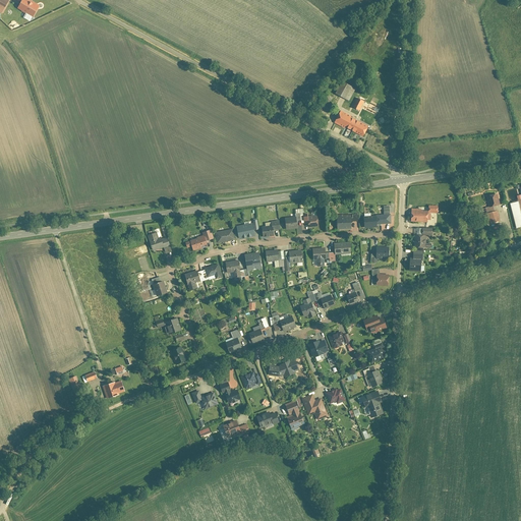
[(0,0),(0,12),(2,14),(8,2),(3,0),(0,0)]
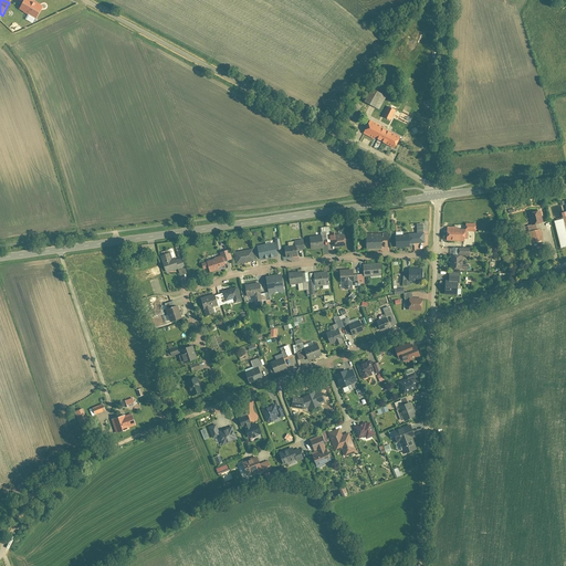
[(17,0),(24,3),(20,11),(35,20),(42,8),(29,0),(17,0)]
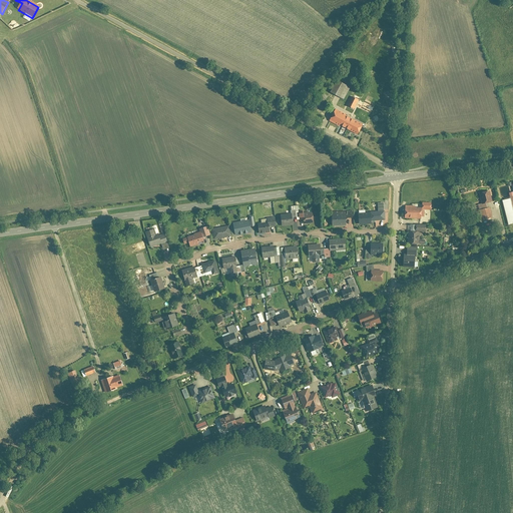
[(337,81),(330,93),(343,100),(350,88),(337,81)]
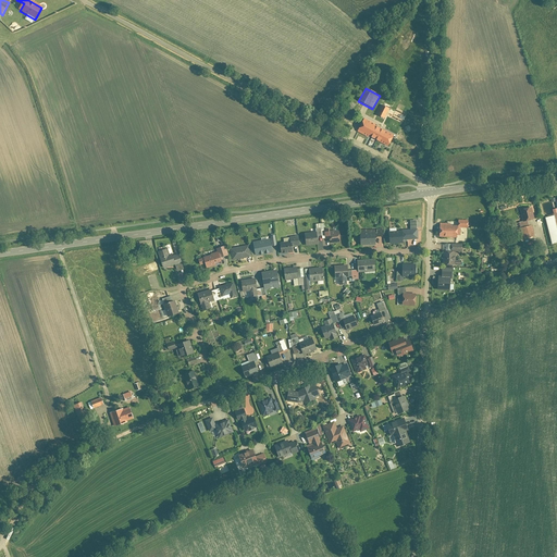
[(343,111),(348,114),(355,104),(350,101),(343,111)]
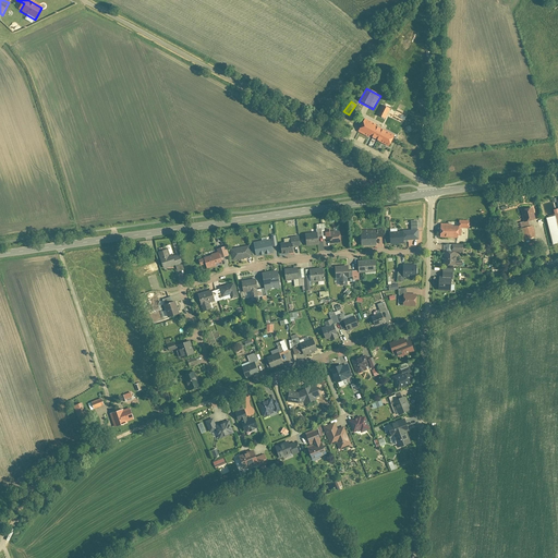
[(381,106),(377,116),(387,119),(390,109),(381,106)]
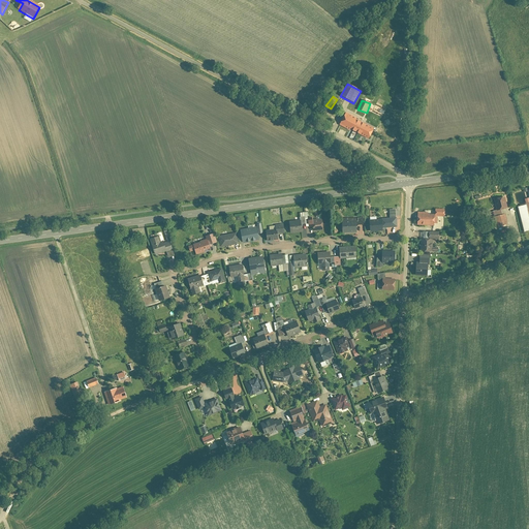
[(346,113),(340,126),(367,139),(373,126),(346,113)]
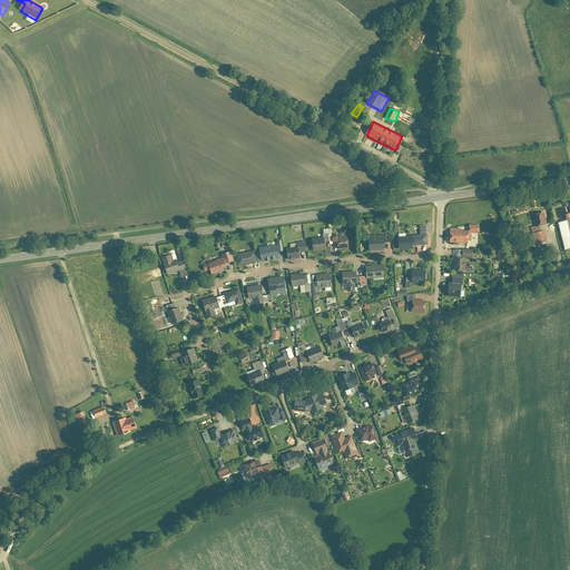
[(533,215),(536,228),(546,226),(543,213),(533,215)]
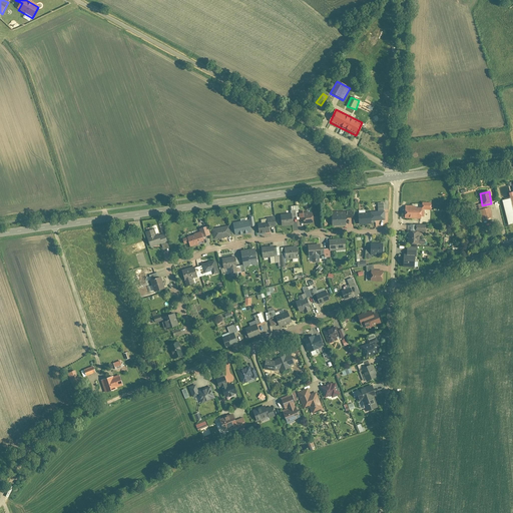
[(512,203),(512,199),(501,201),(506,225),(512,223),(512,203)]
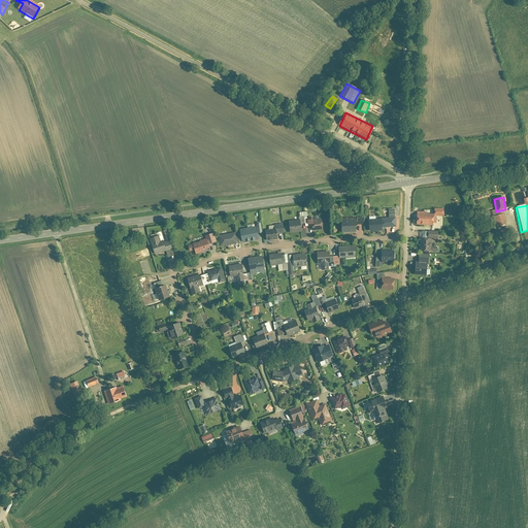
[(418,212),(419,225),(433,225),(433,212),(418,212)]
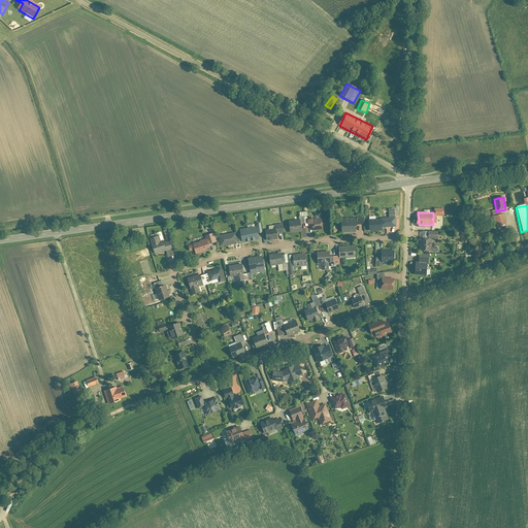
[(494,217),(495,227),(506,226),(505,216),(494,217)]
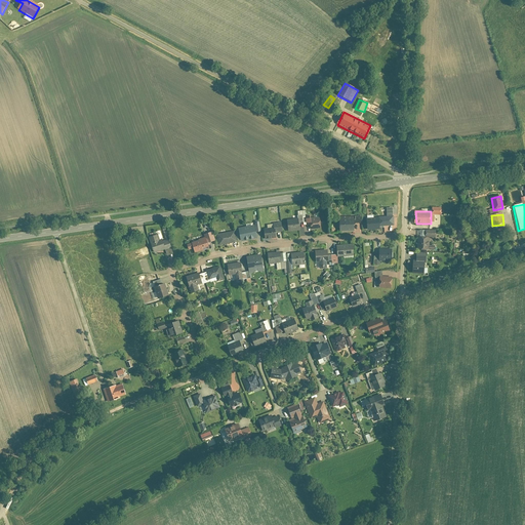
[(381,215),(381,226),(393,226),(393,215),(381,215)]
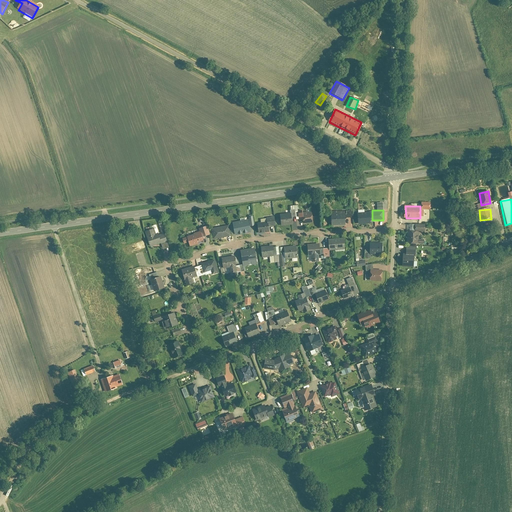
[(313,214),(304,215),(303,211),(296,212),(296,220),(302,220),(302,224),(313,224),(313,214)]
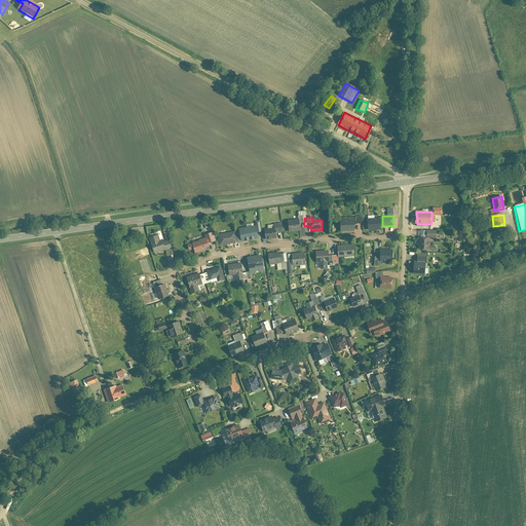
[(341,217),(341,231),(357,231),(357,218),(341,217)]
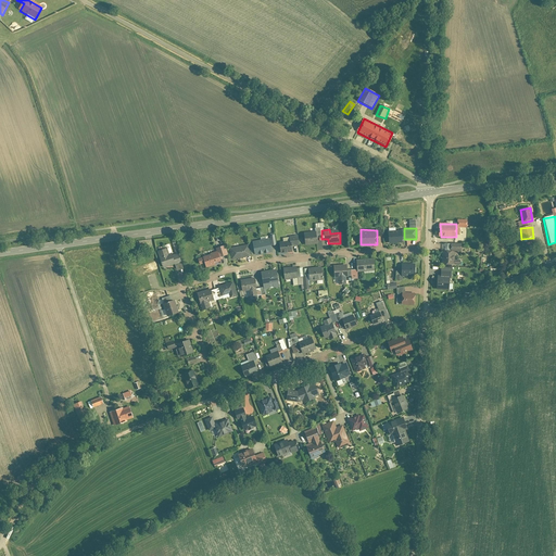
[(389,231),(389,244),(403,244),(403,231),(389,231)]
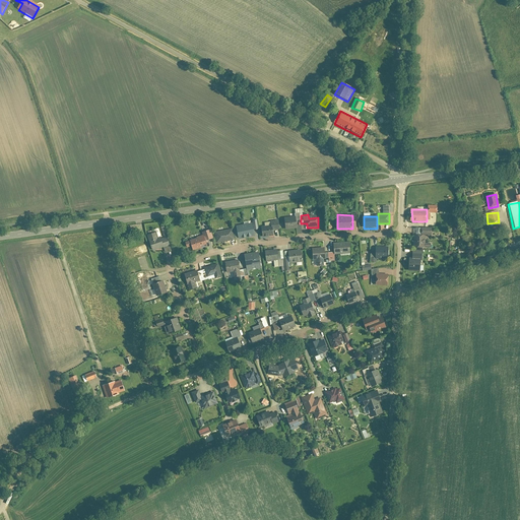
[(284,219),(285,230),(297,229),(297,219),(284,219)]
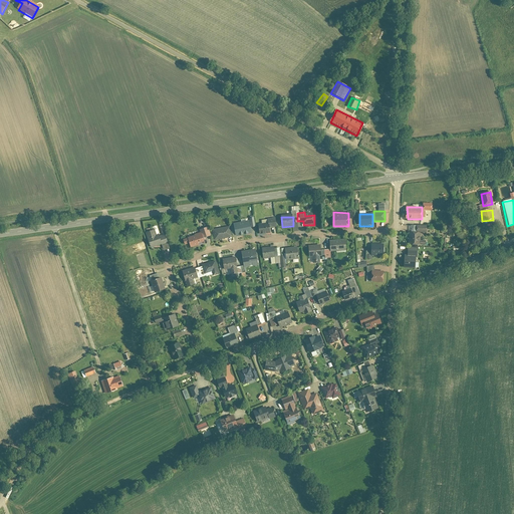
[(234,225),(237,235),(251,232),(249,222),(234,225)]
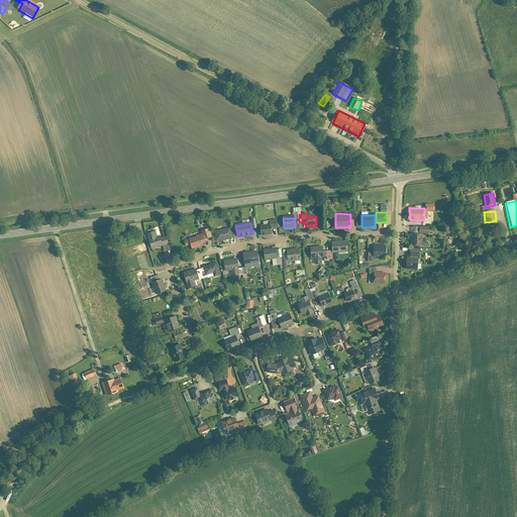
[(260,226),(262,236),(274,234),(273,225),(260,226)]
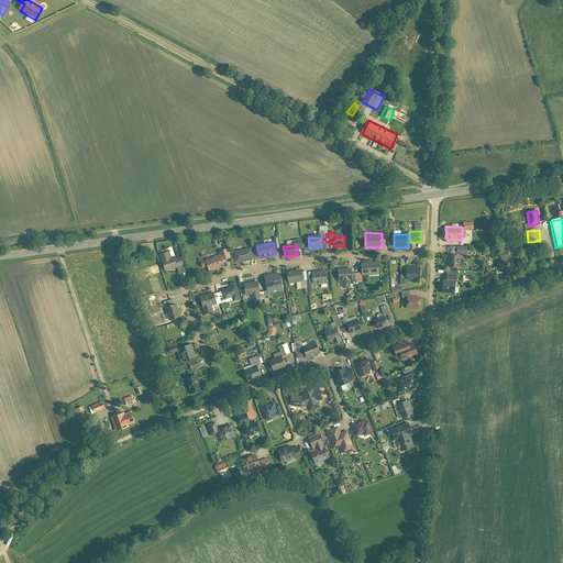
[(235,252),(238,263),(254,261),(252,249),(235,252)]
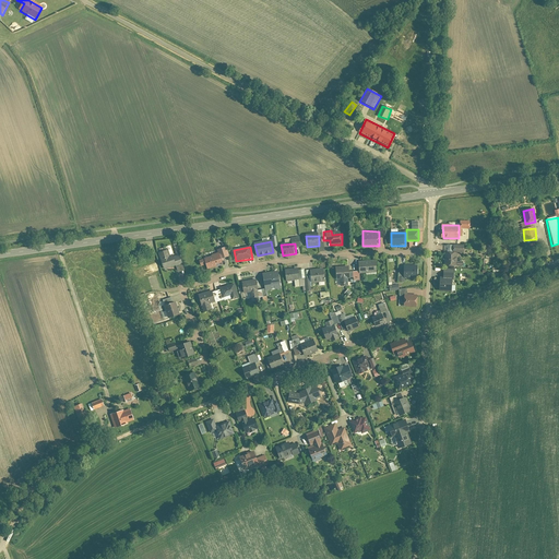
[(226,248),(217,250),(218,256),(210,258),(210,257),(198,259),(200,268),(207,265),(209,271),(224,268),(222,260),(228,259),(226,248)]
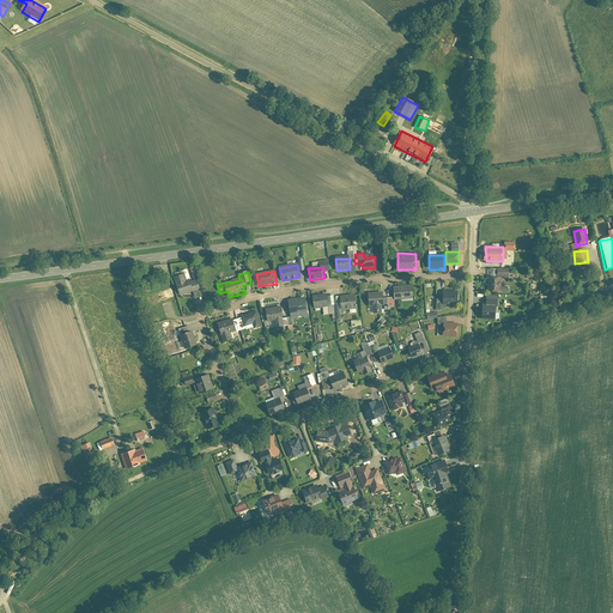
[(196,280),(192,281),(189,273),(173,278),(178,296),(194,291),(199,289),(196,280)]
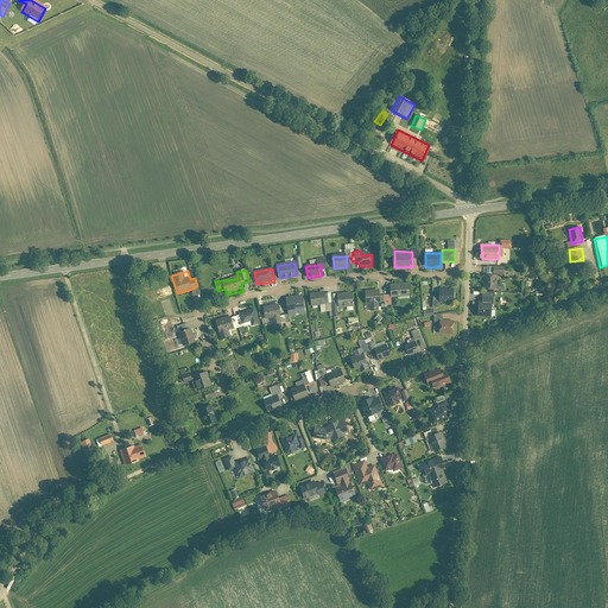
[(485,277),(485,289),(500,290),(500,284),(498,284),(498,278),(485,277)]
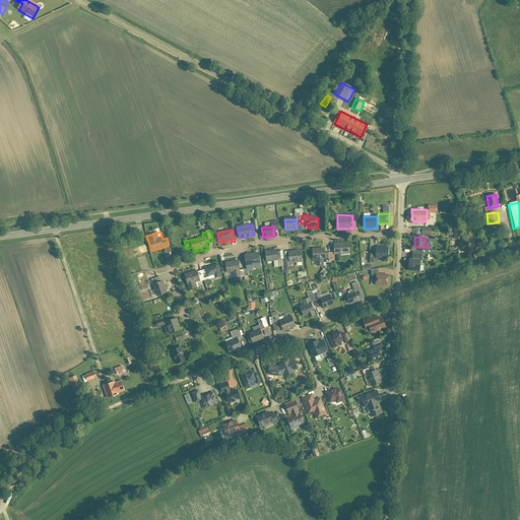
[(334,243),(335,255),(350,254),(350,243),(334,243)]
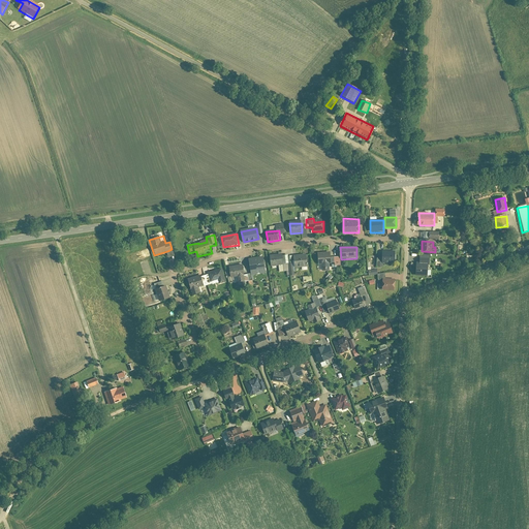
[(382,251),(383,263),(396,262),(395,250),(382,251)]
